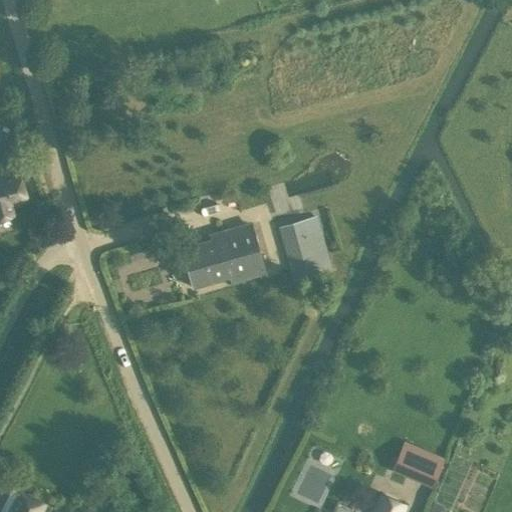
[(0,221),(13,217),(11,210),(27,205),(16,172),(0,176),(0,221)]
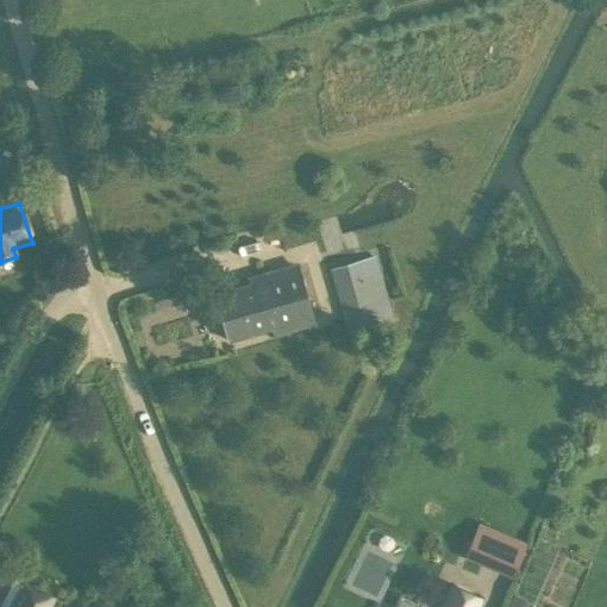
[(340,291),(329,294),(335,319),(337,327),(350,325),(352,332),(395,319),(377,260),(348,268),(354,287),(340,291)]
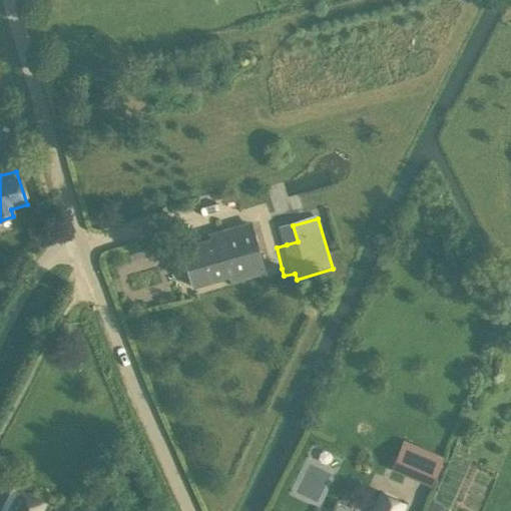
[(266,275),(263,264),(252,225),(210,236),(211,239),(206,241),(206,243),(182,249),(193,290),(230,280),(232,284),(266,275)]
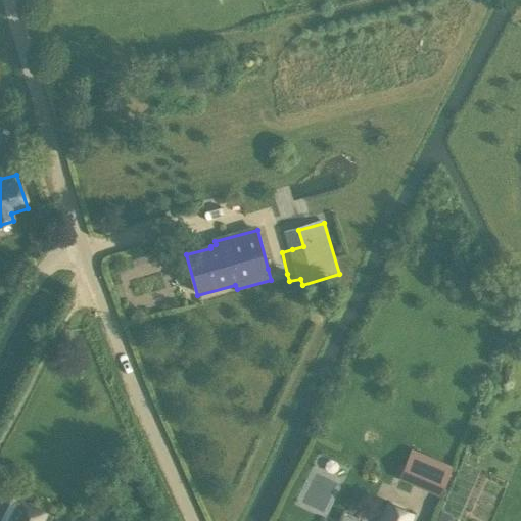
[(443,495),(455,465),(412,448),(400,480),(443,495)]
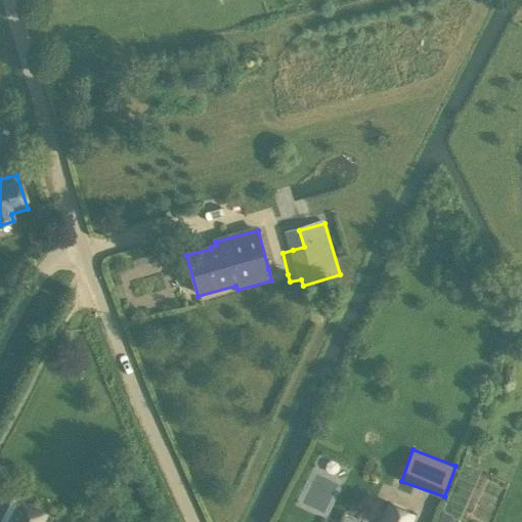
[(53,521),(55,519),(14,498),(2,521),(53,521)]
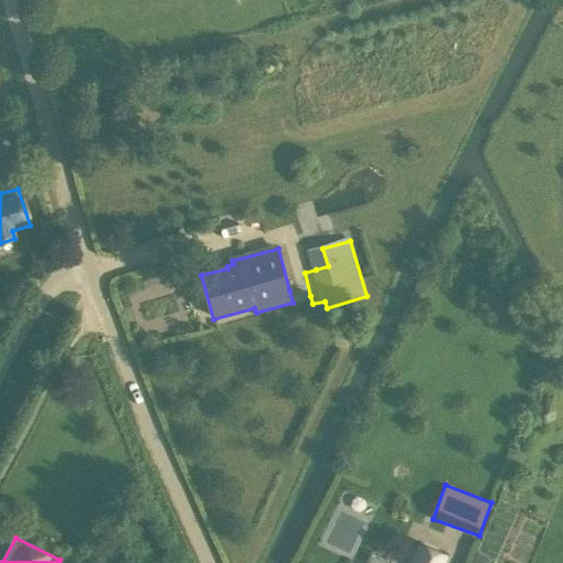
[(446,562),(449,556),(420,543),(411,562),(446,562)]
